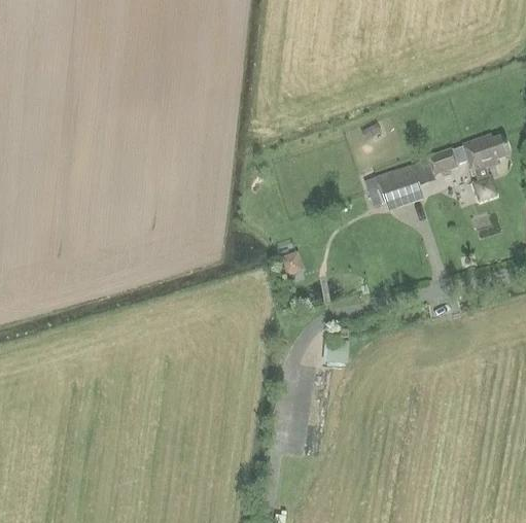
[(365,138),(373,134),(369,125),(360,129),(365,138)]
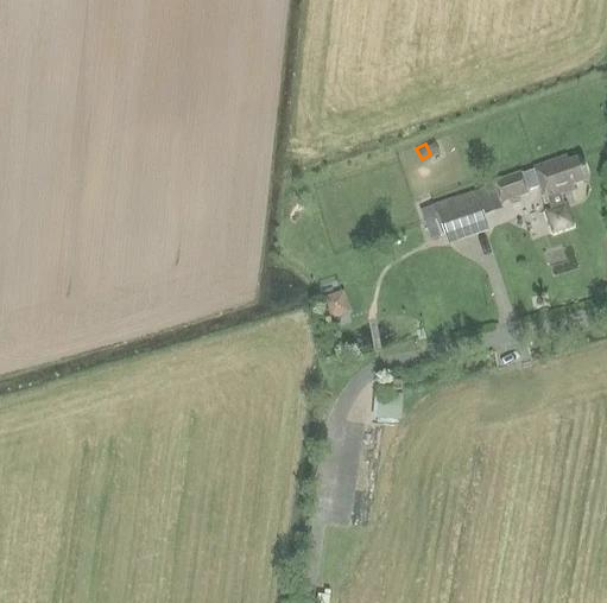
[(563,202),(561,192),(573,189),(571,183),(587,178),(579,156),(567,160),(564,154),(532,166),(533,169),(520,173),(519,170),(493,178),(499,198),(526,190),(526,188),(539,184),(543,198),(548,197),(551,207),(543,209),(551,230),(574,222),(567,201),(563,202)]
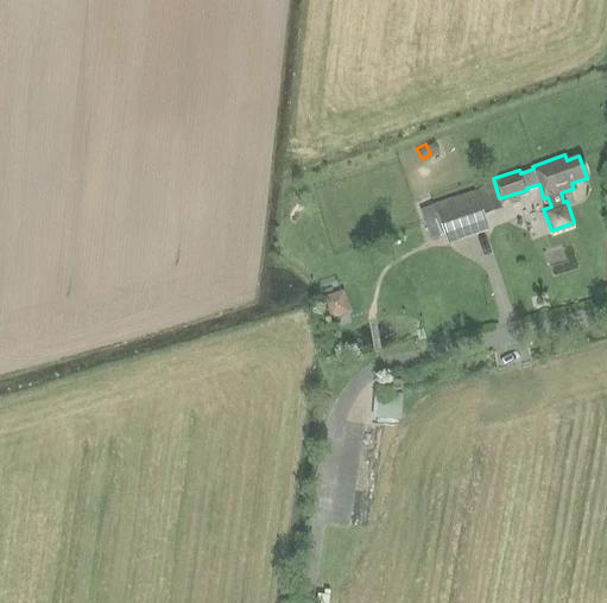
[(422,207),(431,236),(486,219),(482,208),(480,202),(476,189),(422,207)]
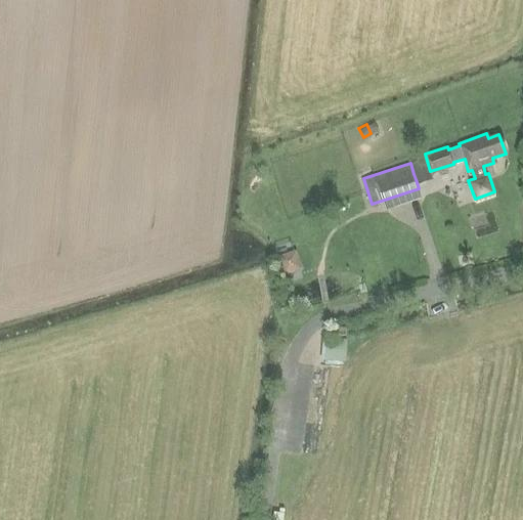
[(275,252),(279,270),(300,266),(296,248),(275,252)]
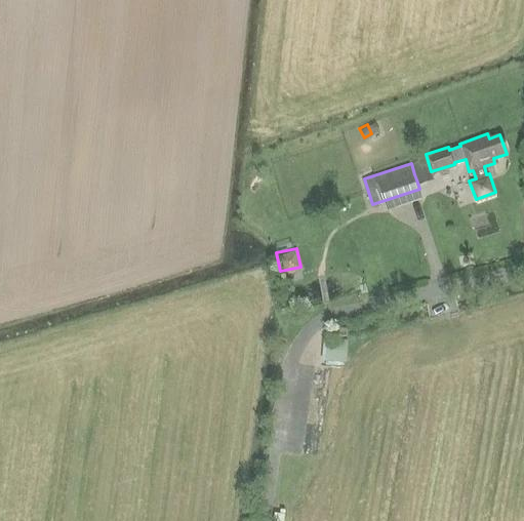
[(345,339),(325,338),(324,361),(344,362),(345,339)]
